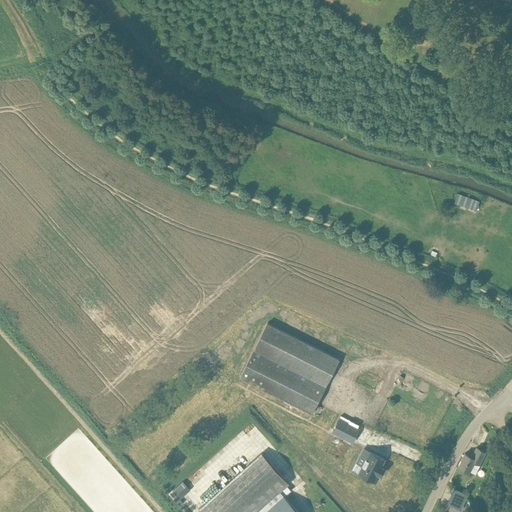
[(479,201),(458,194),(455,203),(475,211),(479,201)]
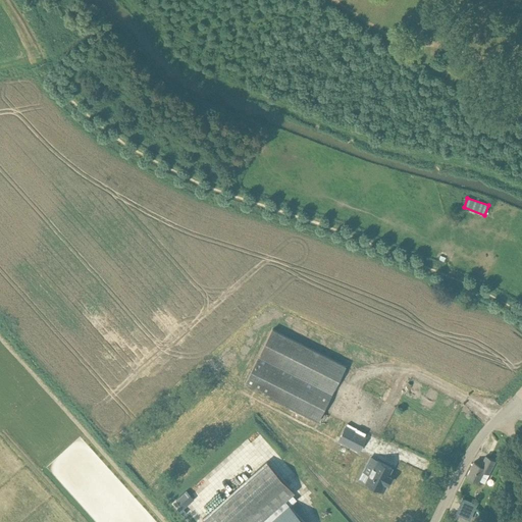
[(246,384),(309,417),(317,421),(346,366),(273,330),(246,384)]
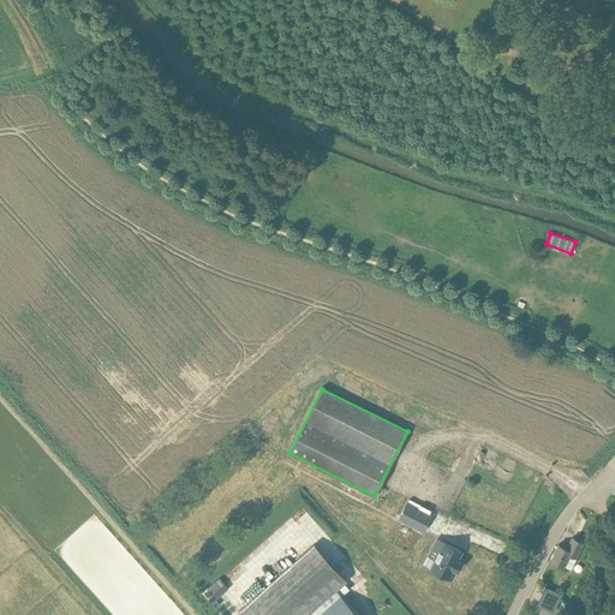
[(399,520),(423,532),(431,515),(407,503),(399,520)]
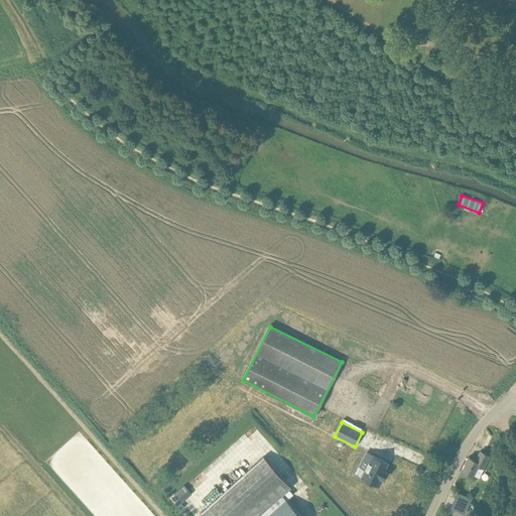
[(290,468),(295,464),(282,448),(277,454),(290,468)]
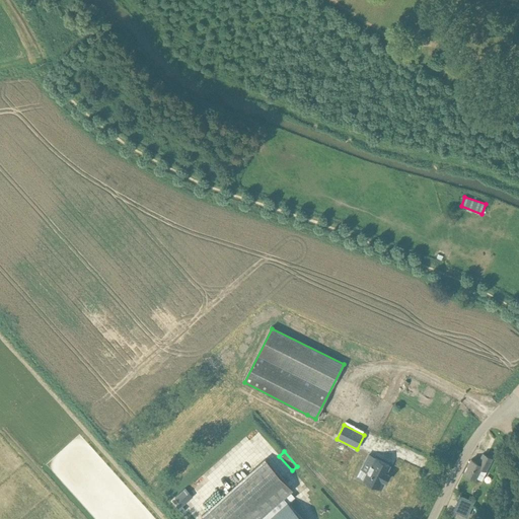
[(483,453),(477,463),(470,459),(464,472),(466,473),(466,475),(469,477),(470,476),(475,478),(480,468),(483,469),(487,471),(493,458),(483,453)]
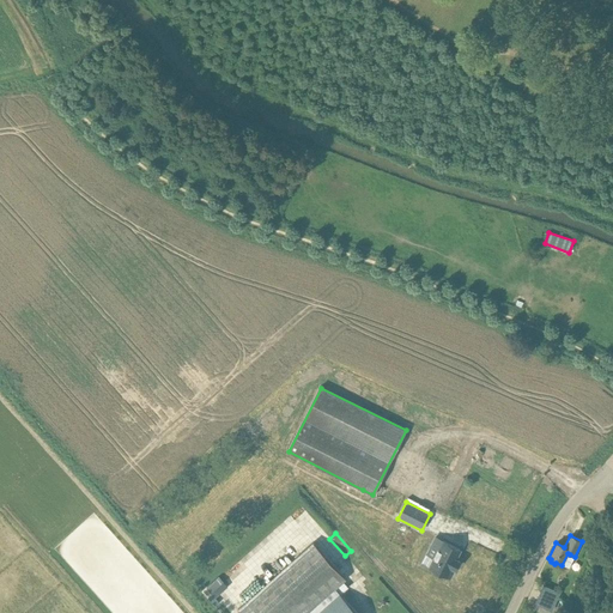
[(422,563),(430,568),(450,577),(454,569),(455,569),(460,560),(456,558),(460,550),(435,536),(422,563)]
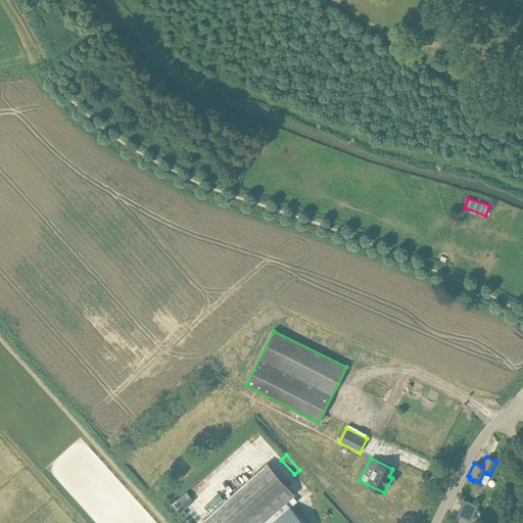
[(304,522),(286,502),(295,493),(268,463),(203,520),(205,522),(304,522)]
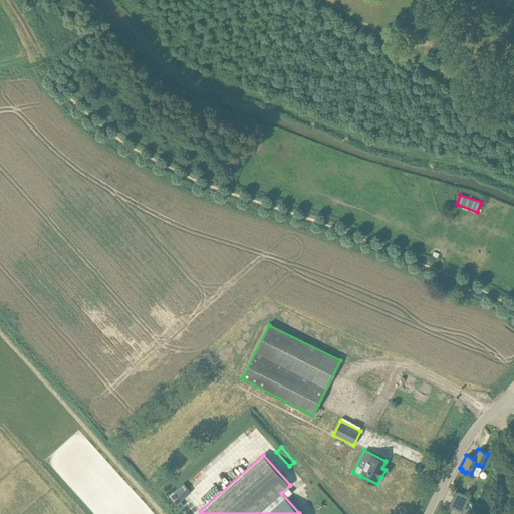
[(194,491),(186,497),(190,503),(199,496),(194,491)]
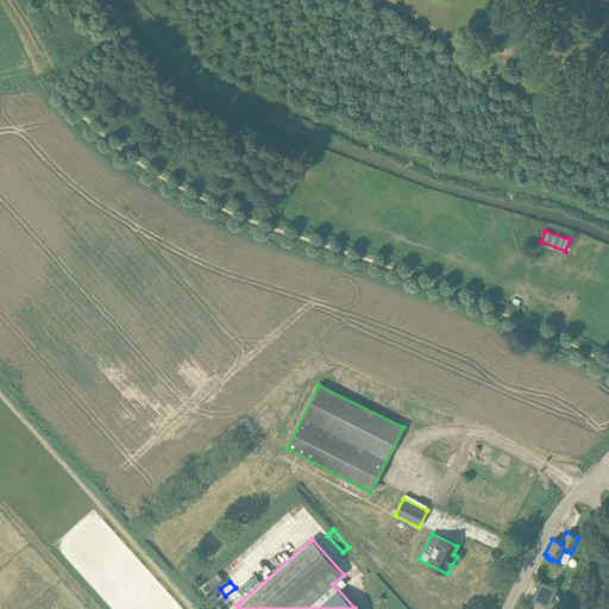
[(532,600),(544,604),(548,607),(557,589),(551,586),(540,582),(532,600)]
